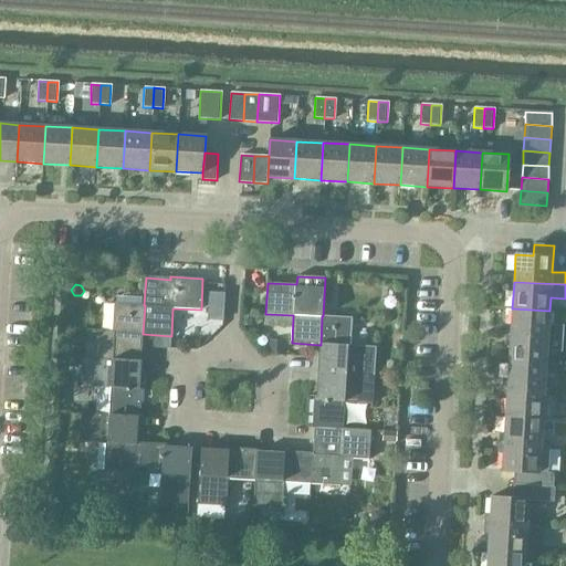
[(212,301),(212,311),(223,312),(224,302),(212,301)]
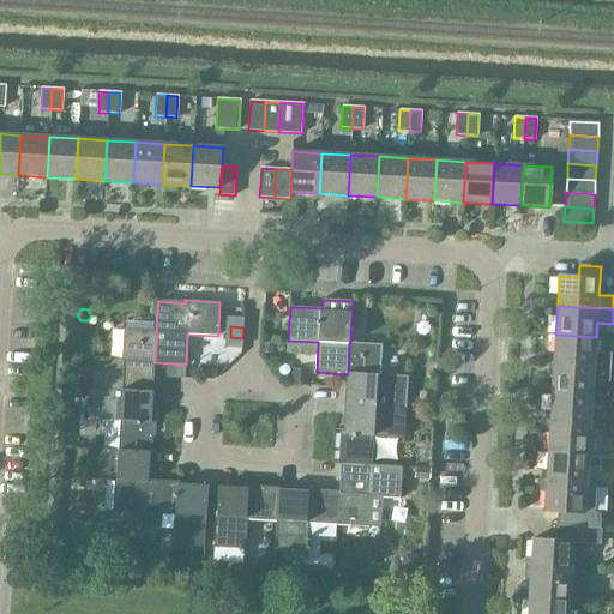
[(94,357),(92,389),(152,392),(155,362),(157,331),(156,331),(124,329),(122,360),(94,357)]
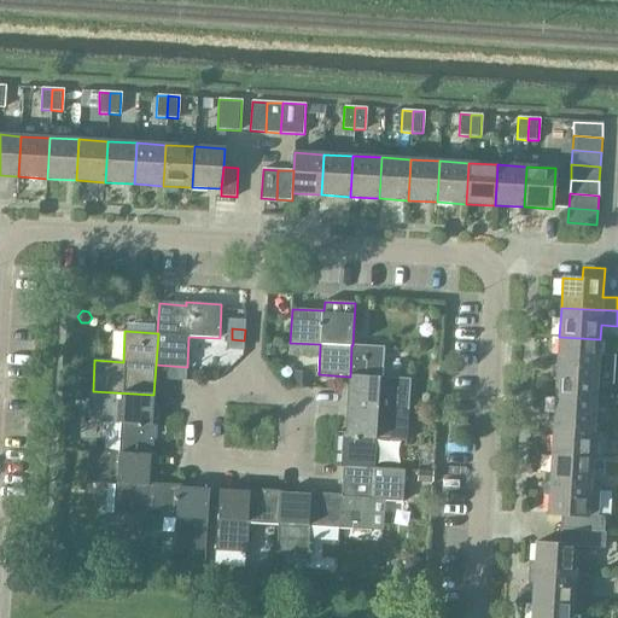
[(559,337),(558,366),(613,369),(614,356),(602,356),(604,339),(600,339),(559,337)]
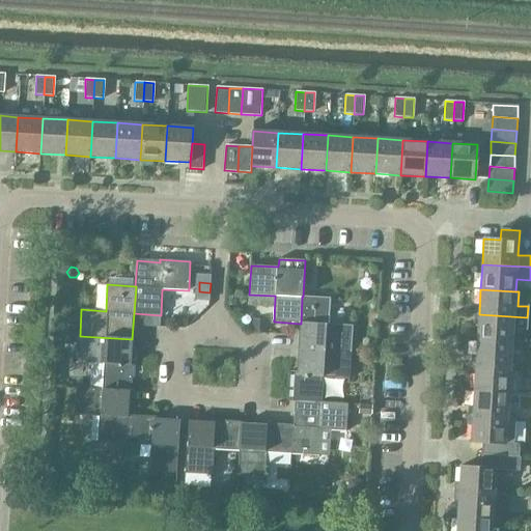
[(300,324),(299,348),(352,352),(353,326),(329,324),(330,298),(303,297),(302,297),(301,324),(300,324)]
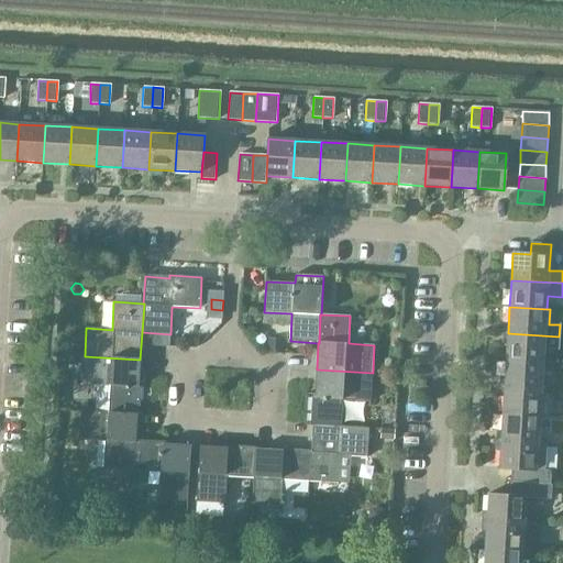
[(508,333),(507,361),(543,363),(544,350),(559,351),(559,337),(508,333)]
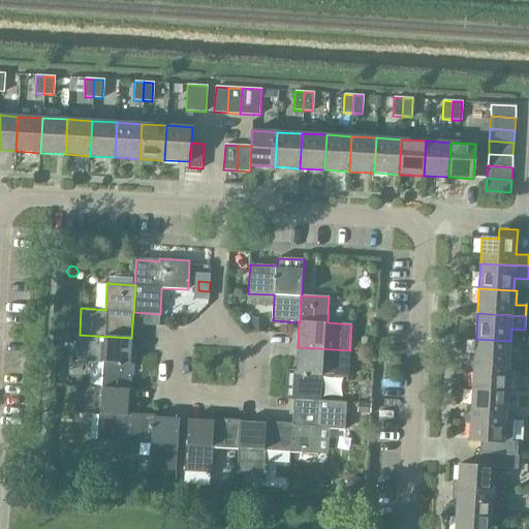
[(254,319),(253,332),(262,333),(265,333),(266,320),(254,319)]
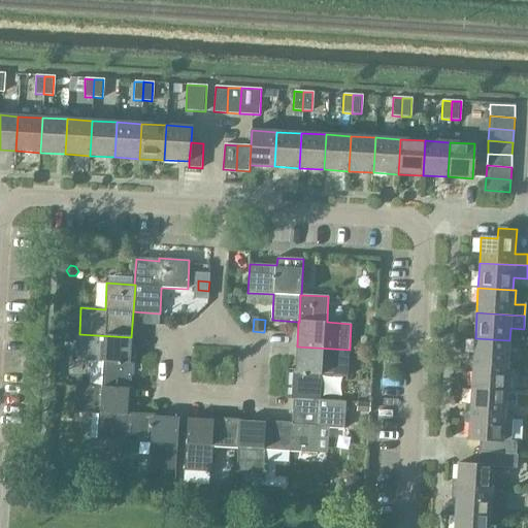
[(53,332),(52,342),(69,343),(69,333),(53,332)]
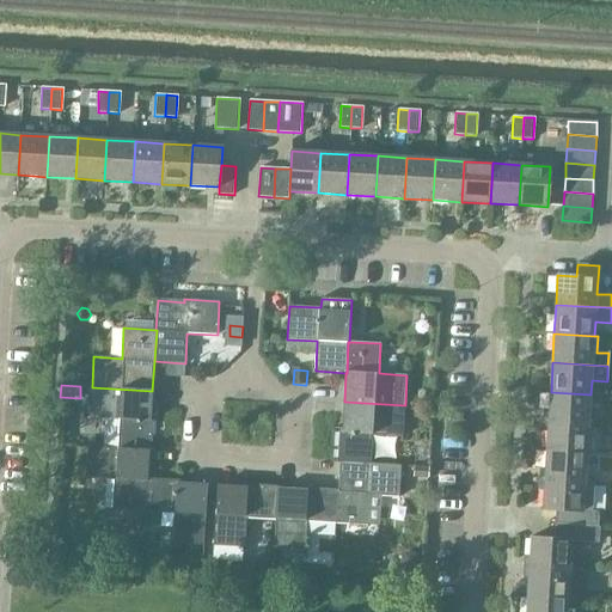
[(120,420),(118,448),(118,450),(148,451),(148,452),(151,452),(153,416),(151,416),(152,391),(92,387),(90,418),(120,420)]
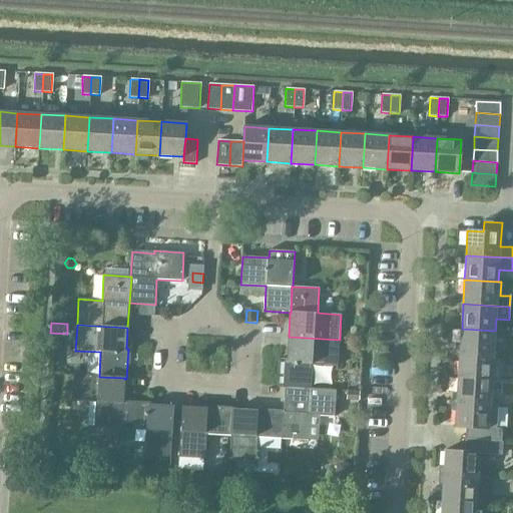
[(462,329),(460,353),(493,355),(495,331),(462,329)]
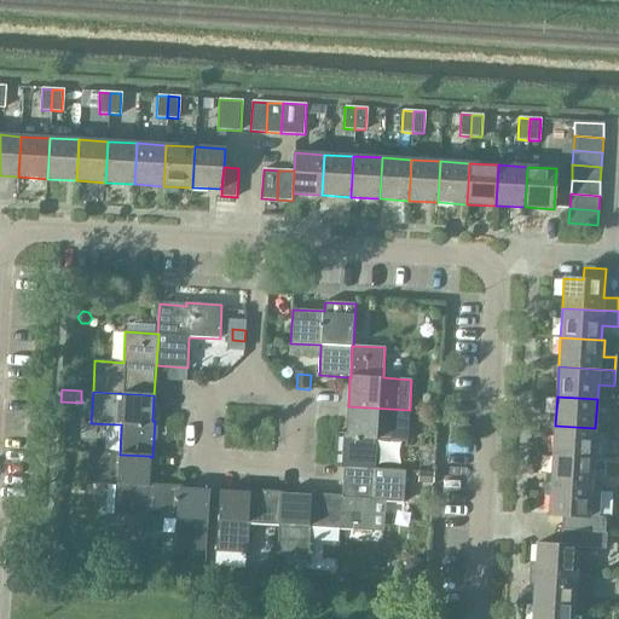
[(341,469),(343,469),(343,468),(375,469),(377,440),(408,441),(410,410),(348,406),(346,433),(343,433),(341,469)]
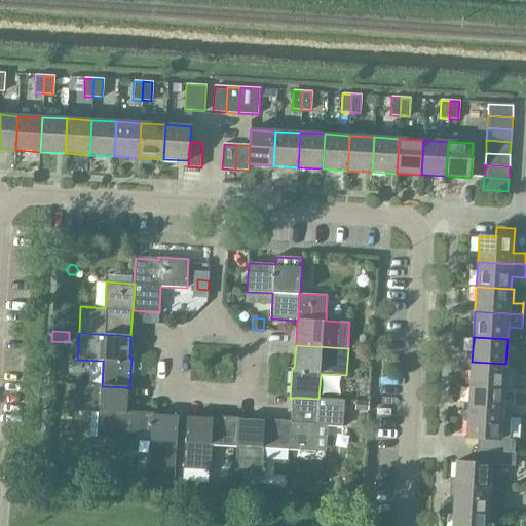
[(355,350),(354,360),(365,361),(365,351),(355,350)]
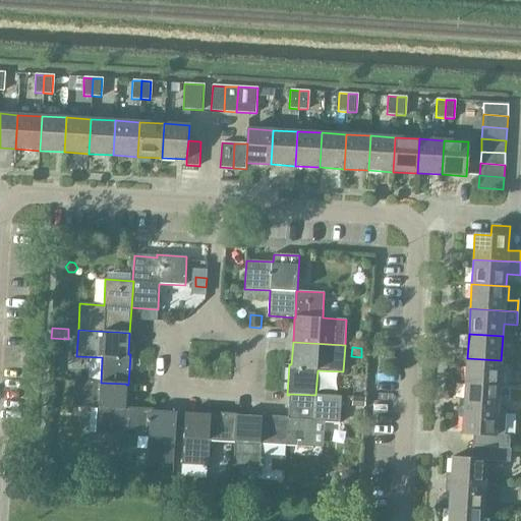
[(467,358),(466,383),(500,386),(501,360),(467,358)]
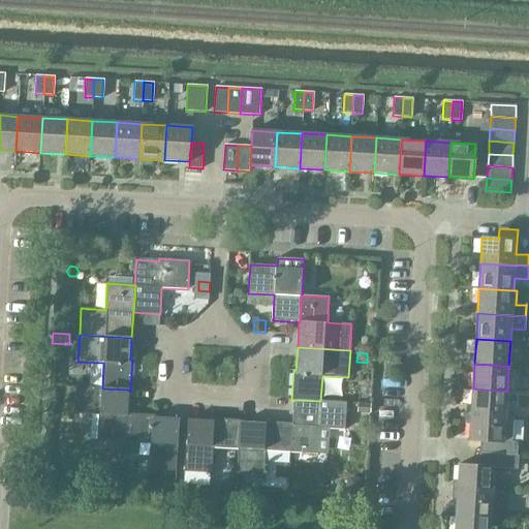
[(97,440),(125,442),(126,413),(127,413),(128,391),(128,390),(102,389),(102,387),(75,386),(74,413),(98,414),(97,440)]
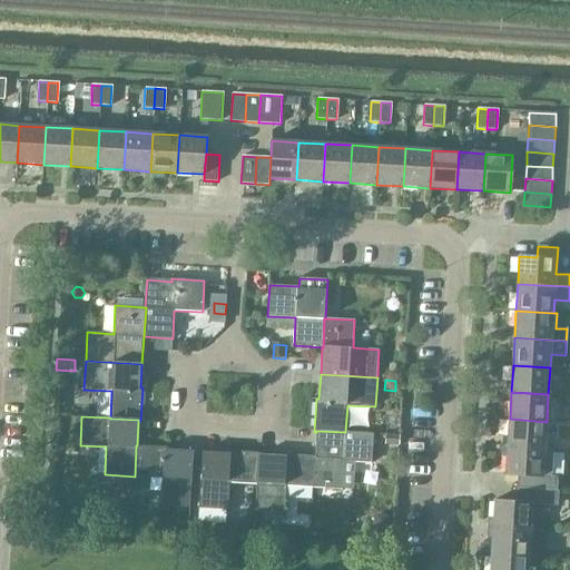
[(510,419),(508,446),(544,449),(547,422),(510,419)]
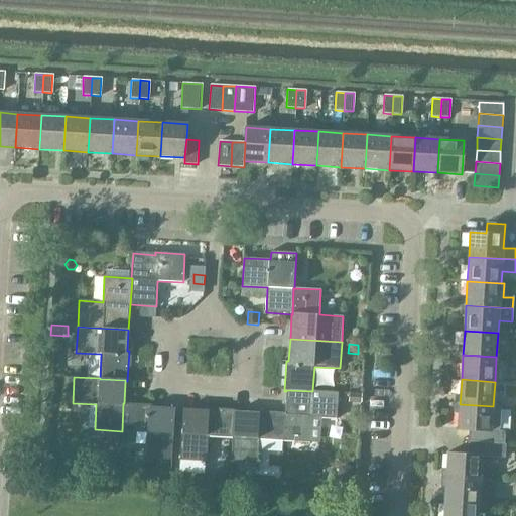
[(286,390),(286,391),(285,413),(283,440),(311,442),(312,417),(337,418),(338,392),(312,391),(286,390)]
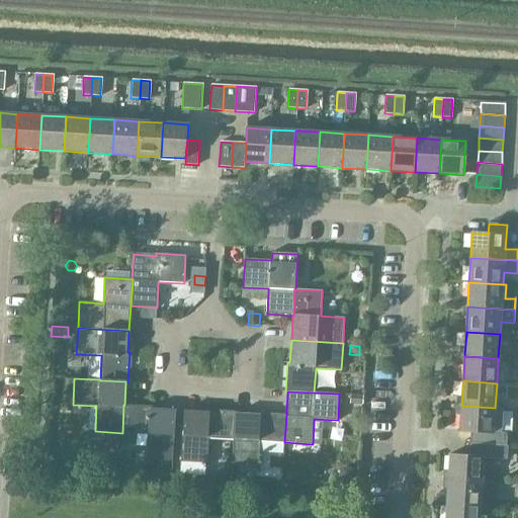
[(351,397),(351,405),(363,406),(363,398),(351,397)]
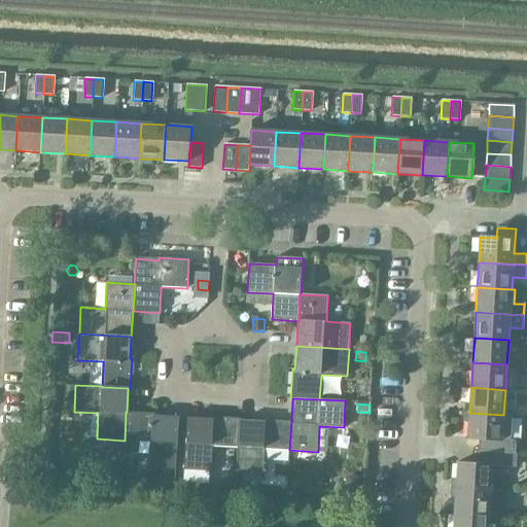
[(126,412),(125,441),(150,442),(148,468),(176,469),(179,417),(156,416),(156,414),(127,412),(126,412)]
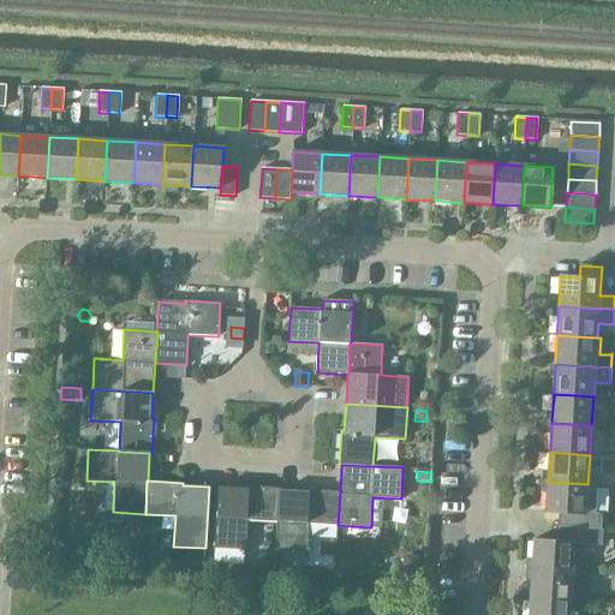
[(548,482),(547,512),(559,512),(557,526),(599,530),(601,515),(595,514),(596,495),(596,484),(587,484),(548,482)]
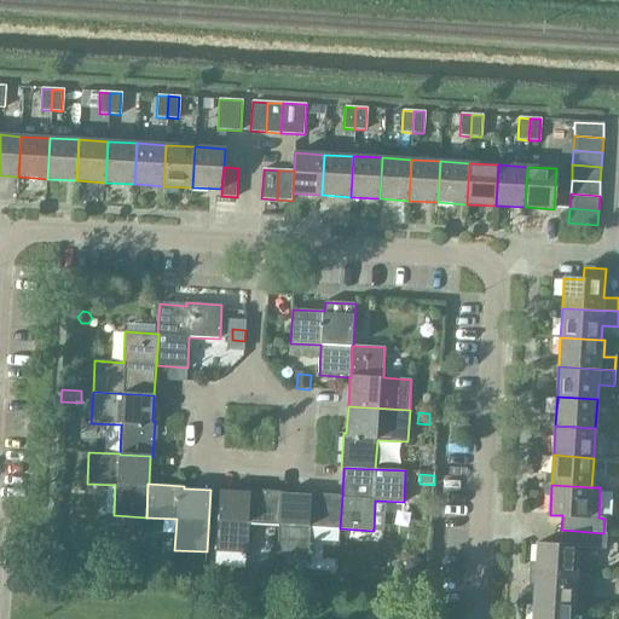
[(249,524),(278,525),(279,525),(281,495),(282,495),(282,492),(247,490),(247,492),(220,491),(217,553),(247,554),(248,554),(249,524)]
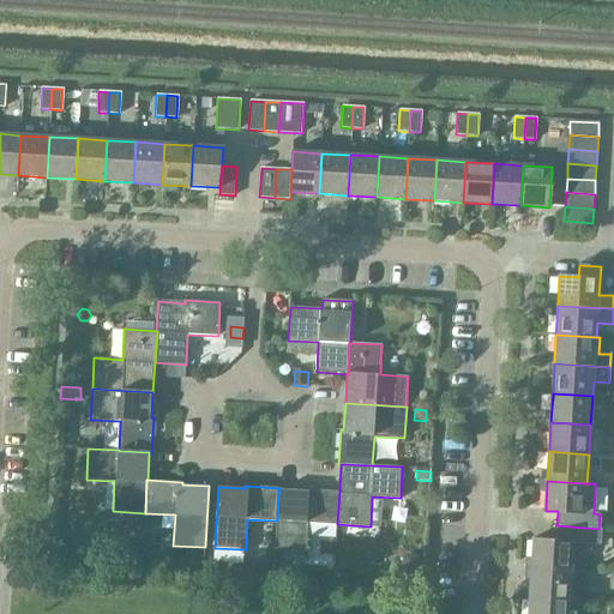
[(277,521),(276,521),(275,552),(306,553),(308,523),(337,524),(339,492),(305,489),(305,492),(280,491),(278,491),(277,521)]
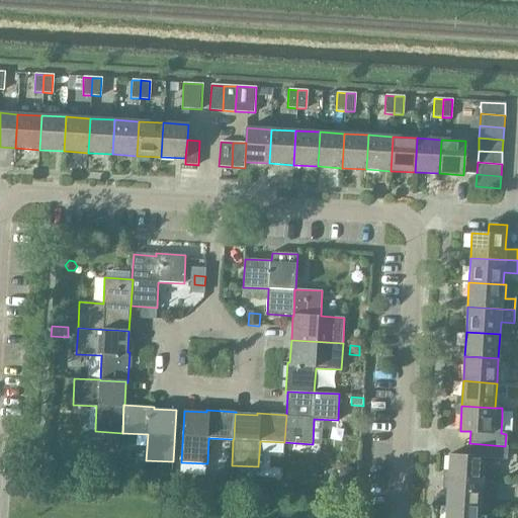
[(450,454),(448,480),(494,483),(495,470),(483,469),(484,456),(506,458),(507,446),(505,446),(469,443),(468,455),(450,454)]
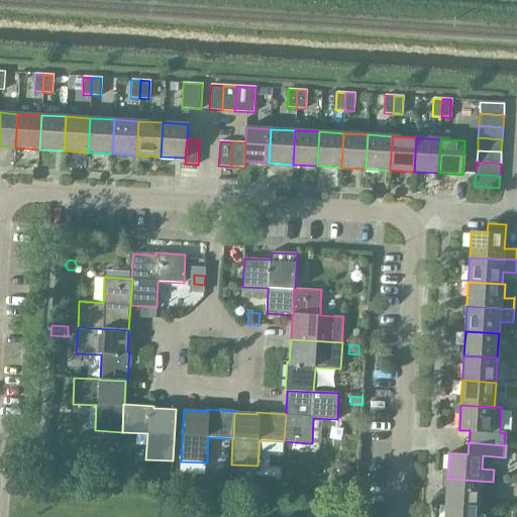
[(206,462),(181,461),(180,474),(205,475),(206,462)]
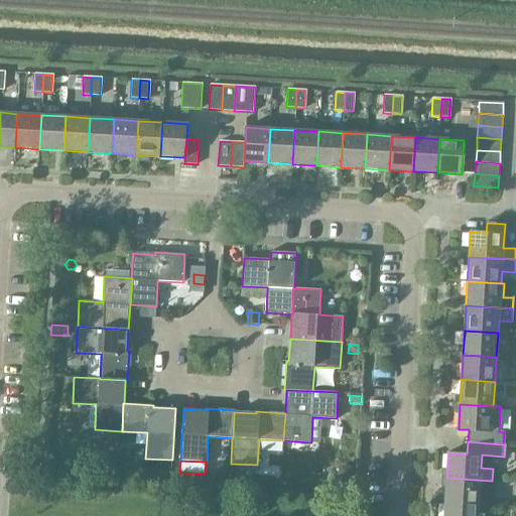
[(341,466),(340,478),(352,479),(353,467),(341,466)]
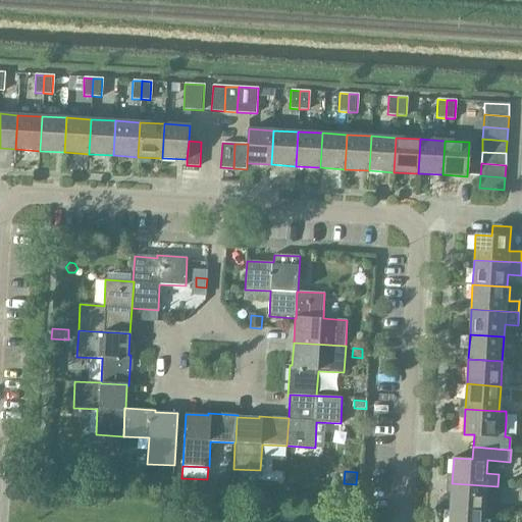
[(451,508),(484,511),(497,511),(498,486),(452,483),(451,508)]
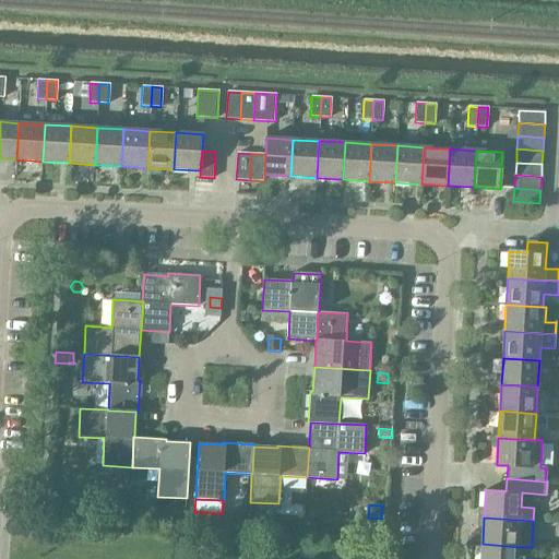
[(483,544),(480,558),(518,558),(519,547),(483,544)]
